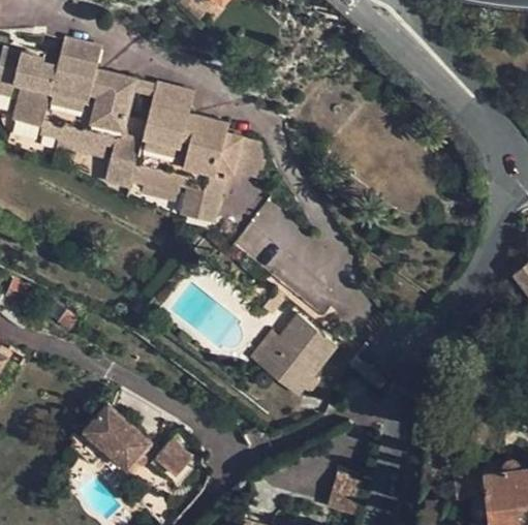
[(93,109),(125,116),(131,91),(121,87),(123,76),(95,70),(99,48),(62,39),(57,63),(55,69),(51,89),(67,93),(64,107),(92,114),(93,109)]
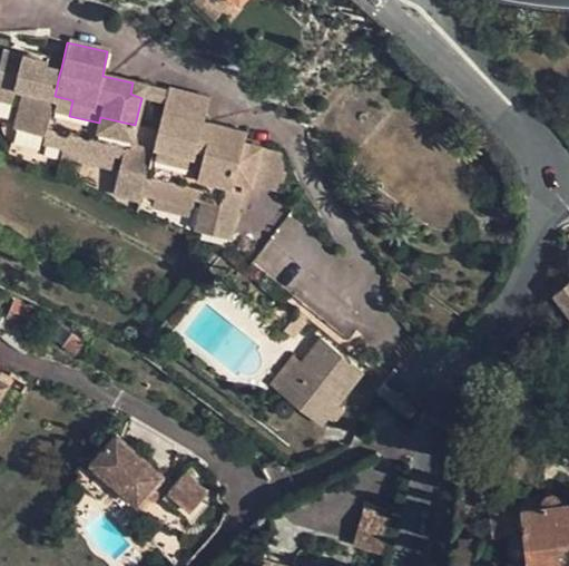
[(0,95),(19,99),(15,127),(43,134),(42,143),(60,146),(69,116),(72,100),(55,96),(59,75),(45,70),(46,65),(35,62),(2,56),(0,61),(0,95)]
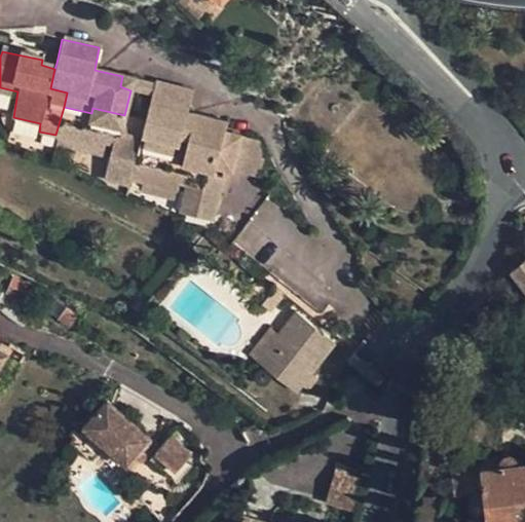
[(57,63),(42,60),(41,65),(54,69),(57,63)]
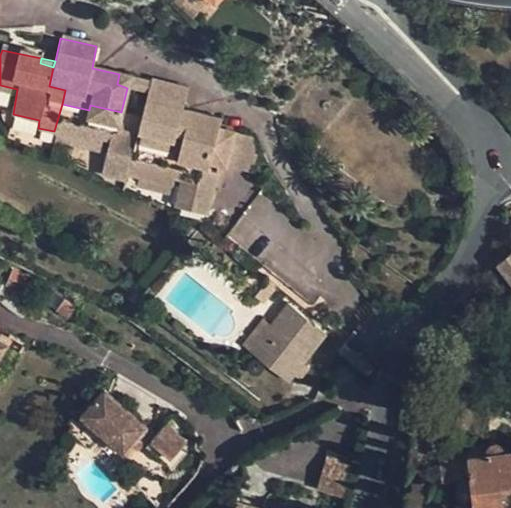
[(129,77),(119,74),(117,84),(127,88),(129,77)]
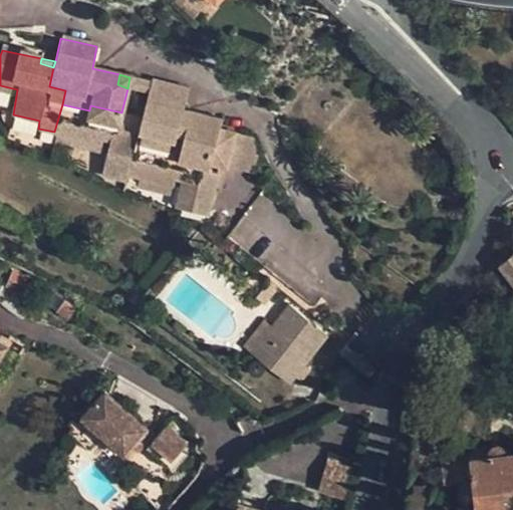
[(150,81),(146,97),(182,106),(185,90),(150,81)]
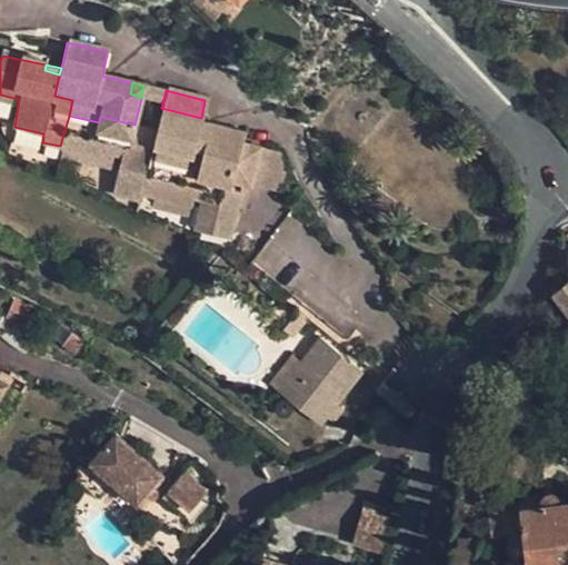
[(201,118),(161,108),(156,129),(149,160),(189,170),(190,161),(201,165),(200,171),(232,179),(240,181),(250,184),(260,149),(240,145),(241,142),(228,139),(229,130),(201,122),(201,118)]
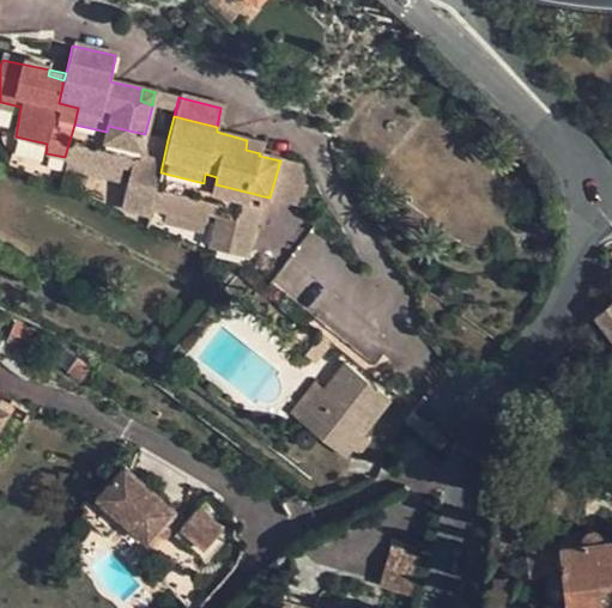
[(152,216),(153,208),(161,172),(168,139),(145,134),(108,126),(107,132),(74,125),(65,157),(65,162),(120,175),(122,166),(131,169),(122,210),(152,216)]
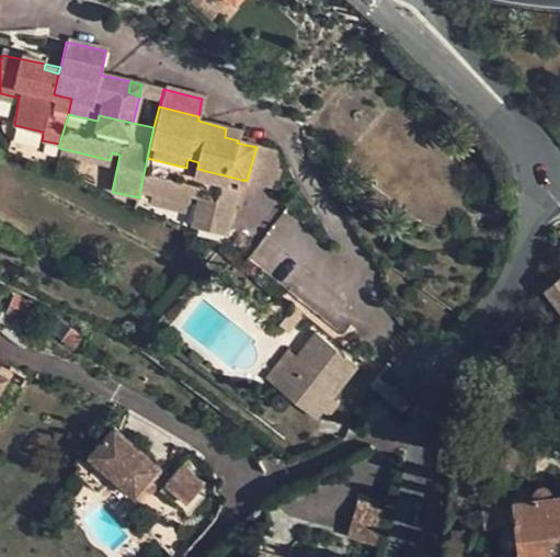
[(239,132),(226,128),(225,137),(238,140),(239,132)]
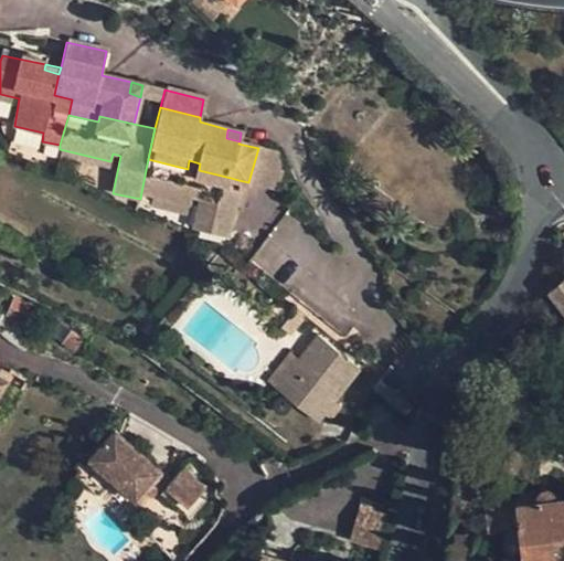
[(277,190),(282,170),(276,152),(258,148),(248,182),(266,187),(277,190)]
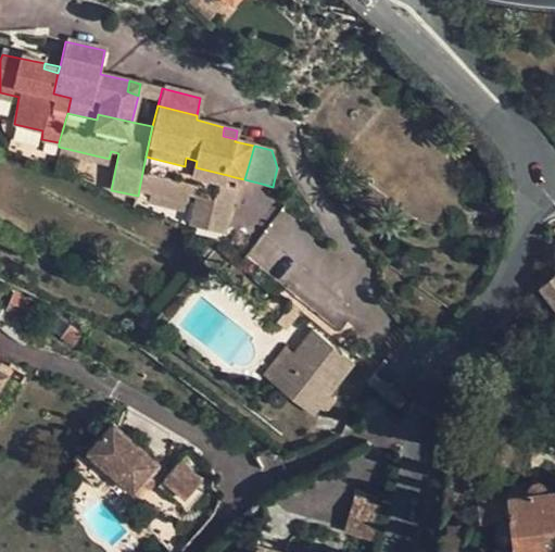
[(224,233),(231,203),(235,189),(231,188),(225,186),(227,175),(196,167),(197,161),(186,158),(185,166),(146,157),(139,189),(188,200),(190,191),(199,192),(191,224),(224,233)]
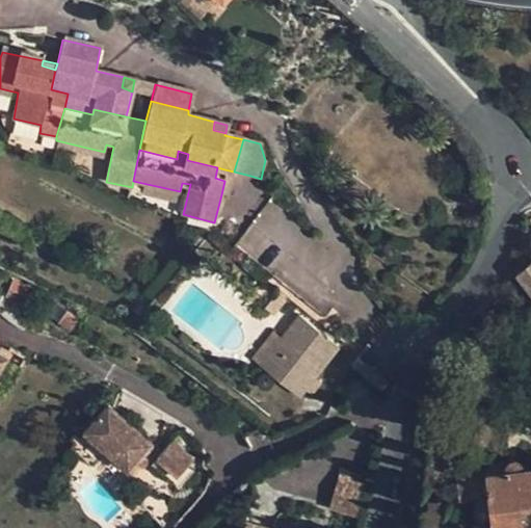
[(229,195),(234,172),(224,169),(221,180),(224,181),(221,194),(229,195)]
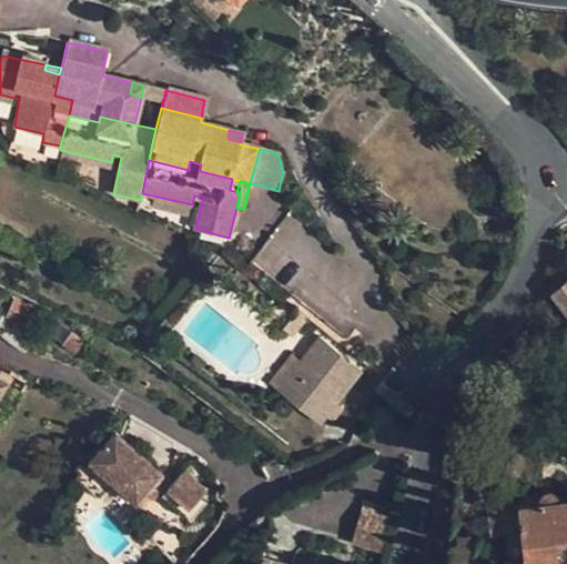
[(566,281),(549,296),(566,318),(566,281)]
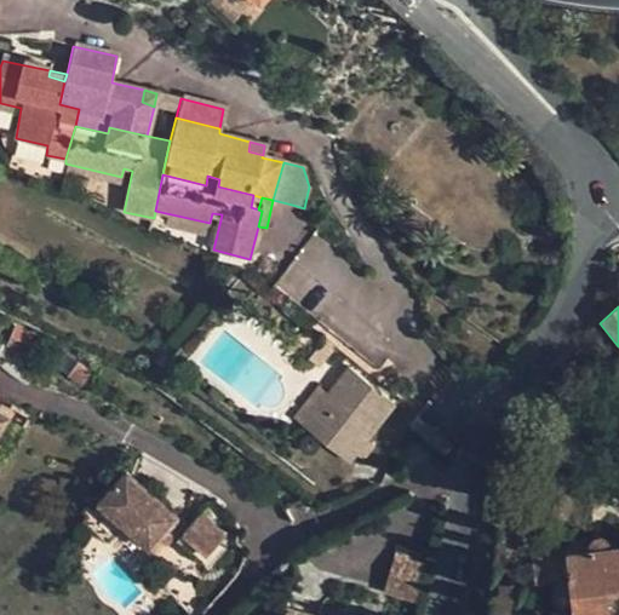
[(7,352),(27,360),(33,344),(15,337),(7,352)]
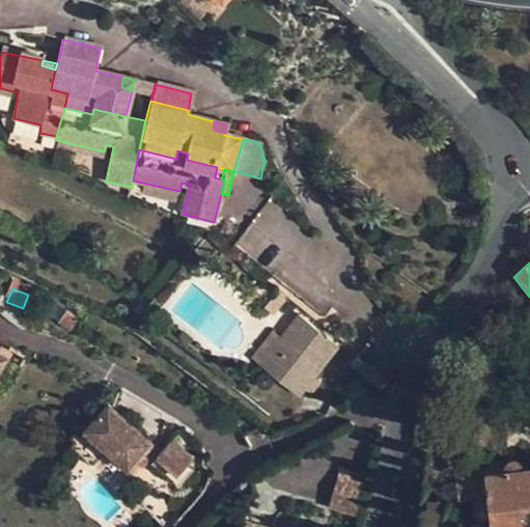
[(71,332),(77,324),(67,317),(61,326),(71,332)]
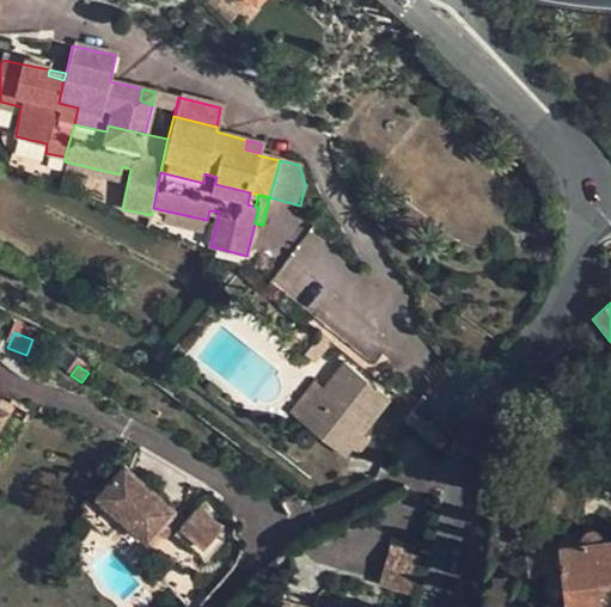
[(343,458),(349,451),(361,437),(389,404),(344,368),(324,393),(300,424),(343,458)]
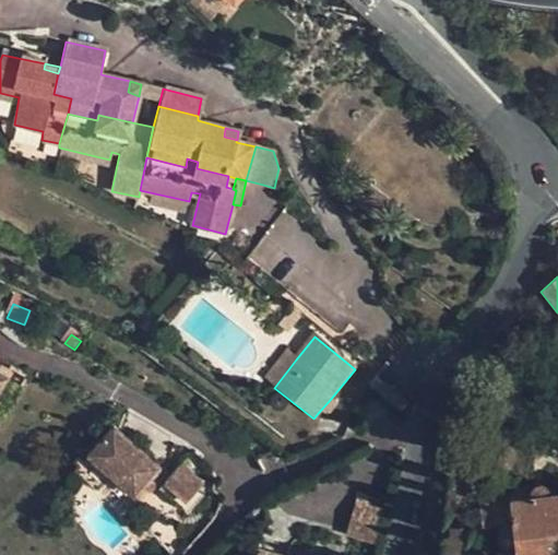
[(263,379),(274,388),(296,359),(286,351),(263,379)]
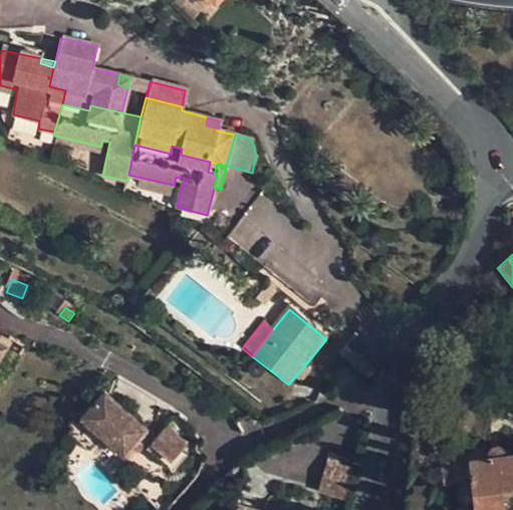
[(0,361),(9,348),(3,345),(0,349),(0,361)]
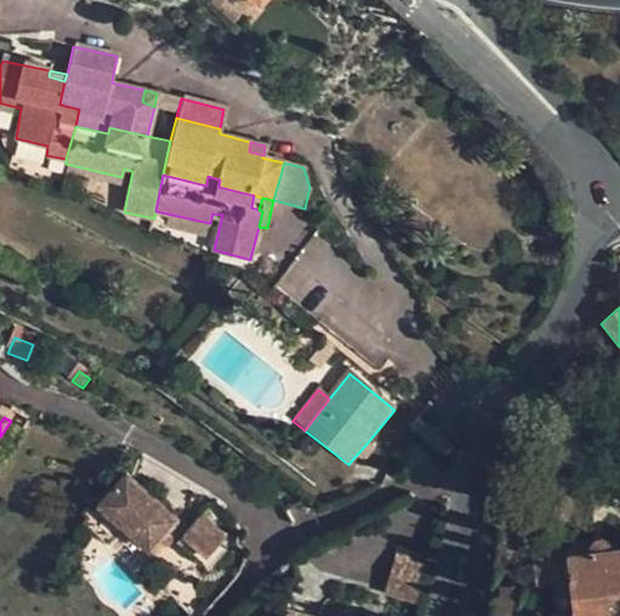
[(376,451),(367,444),(354,457),(364,465),(376,451)]
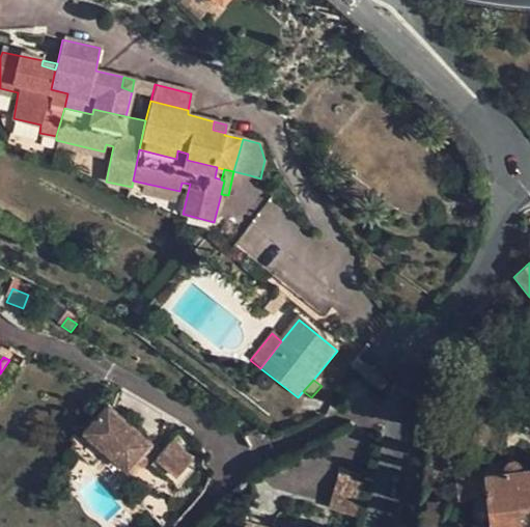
[(147,444),(101,408),(82,434),(128,470),(134,463),(147,444)]
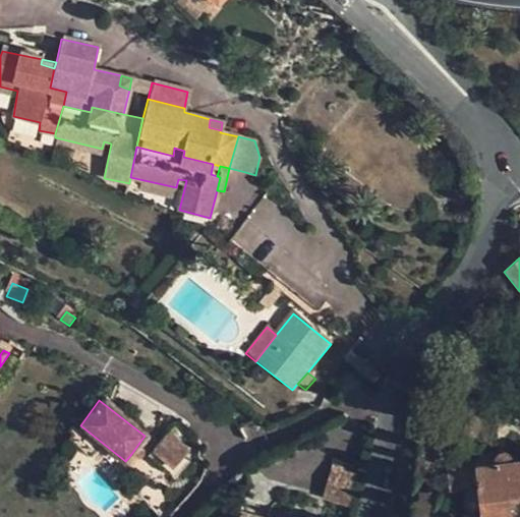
[(180,470),(194,453),(166,431),(155,444),(151,449),(180,470)]
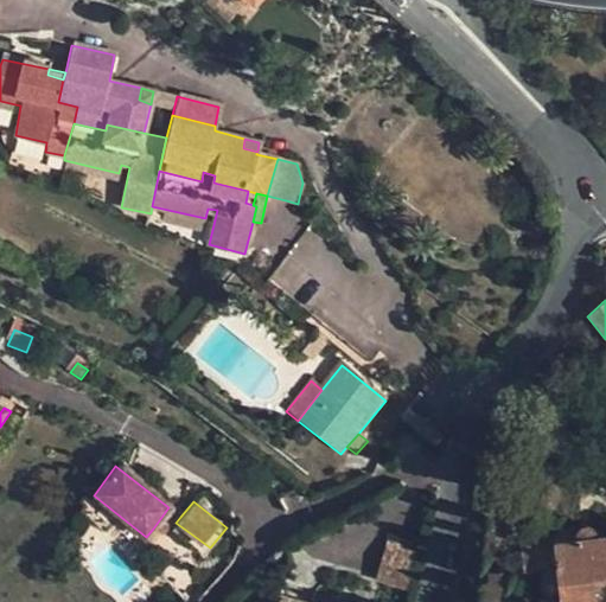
[(168,507),(153,529),(159,532),(164,526),(170,530),(176,523),(180,517),(168,507)]
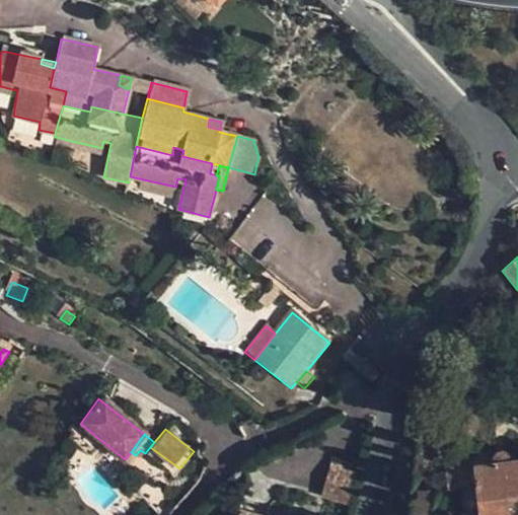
[(179,468),(150,447),(145,453),(174,475),(179,468)]
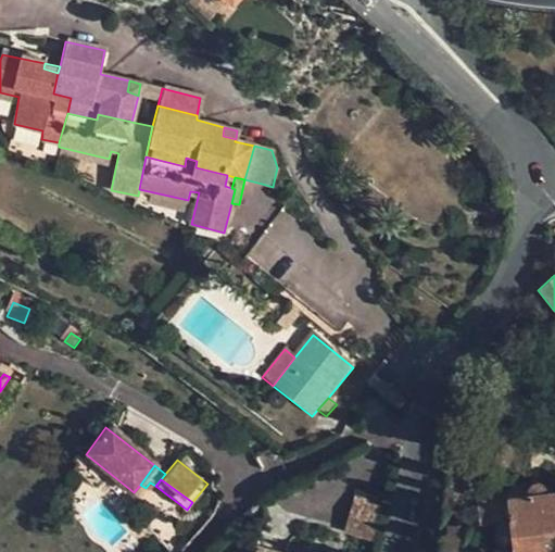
[(554,492),(497,500),(476,503),(479,525),(499,523),(511,522),(514,551),(554,551),(554,492)]
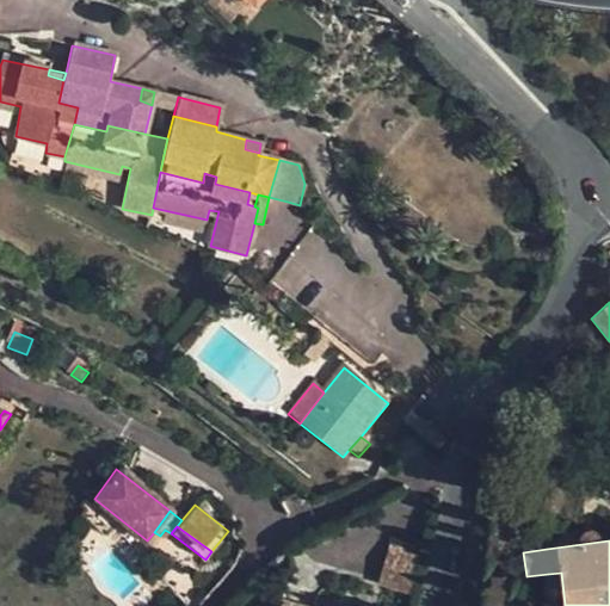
[(413,592),(421,555),(389,548),(380,582),(413,592)]
